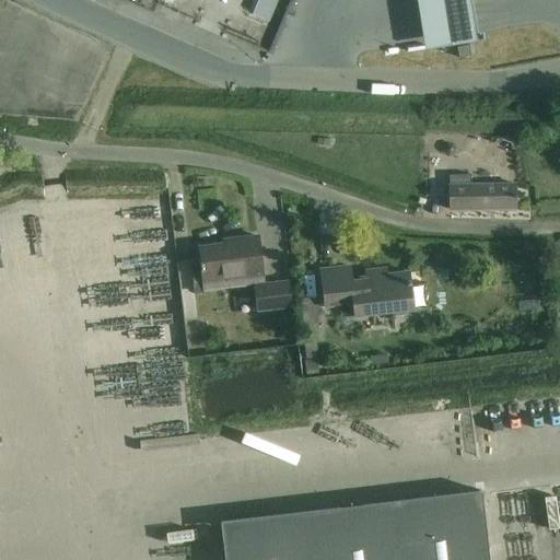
[(469,0),(416,0),(423,43),(476,34),(469,0)]
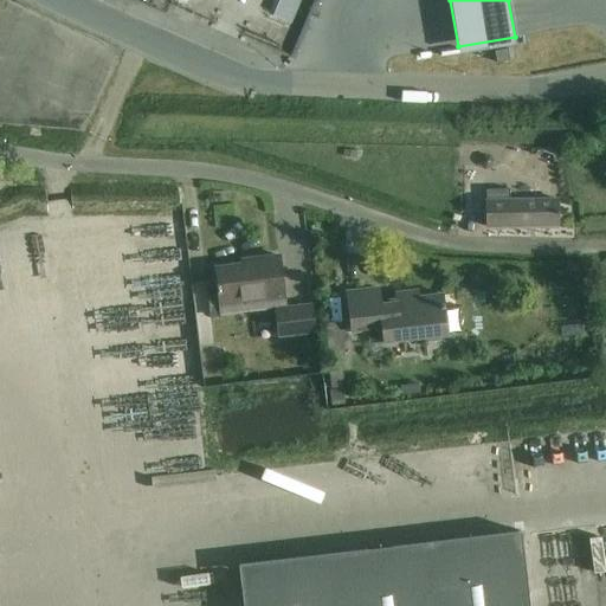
[(509,50),(496,51),(497,63),(510,60),(509,50)]
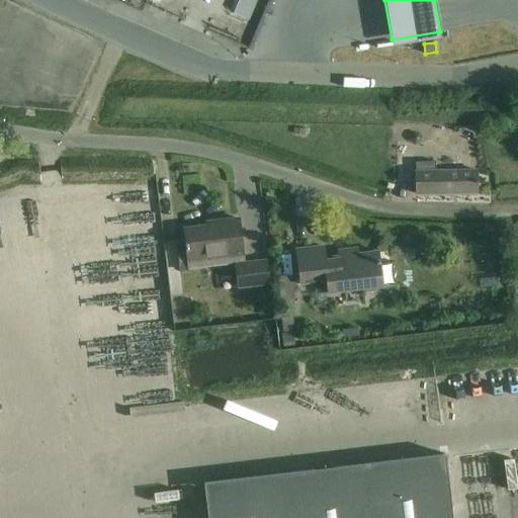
[(436,172),(436,162),(417,162),(417,193),(478,192),(477,171),(436,172)]
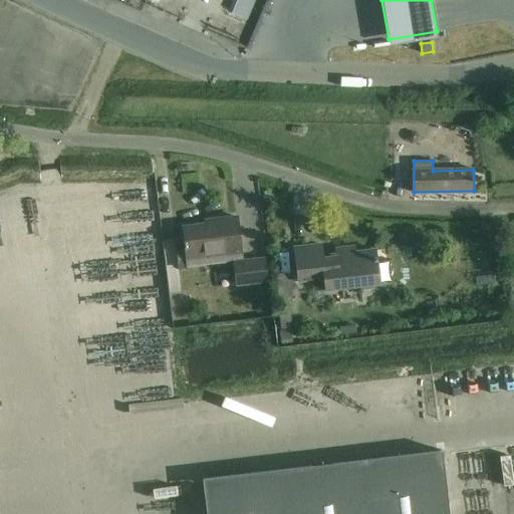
[(149,217),(21,231),(30,313),(158,299),(149,217)]
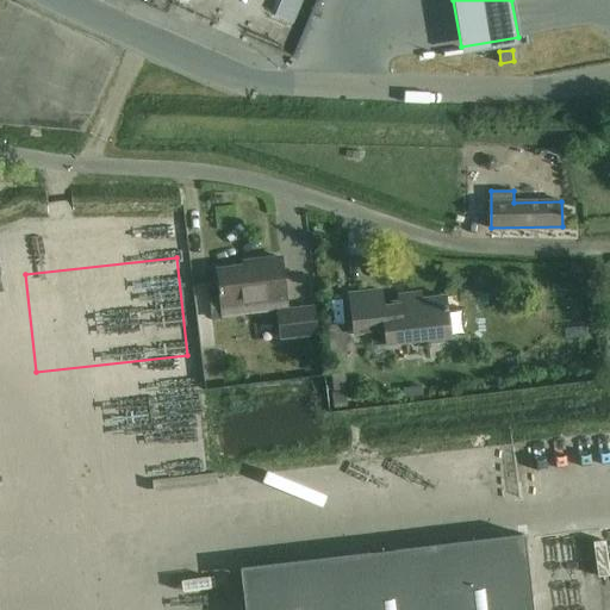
[(256,266),(218,271),(221,290),(219,290),(219,296),(222,296),(223,307),(224,317),(266,312),(266,303),(285,300),(286,300),(281,257),(255,261),(256,266)]
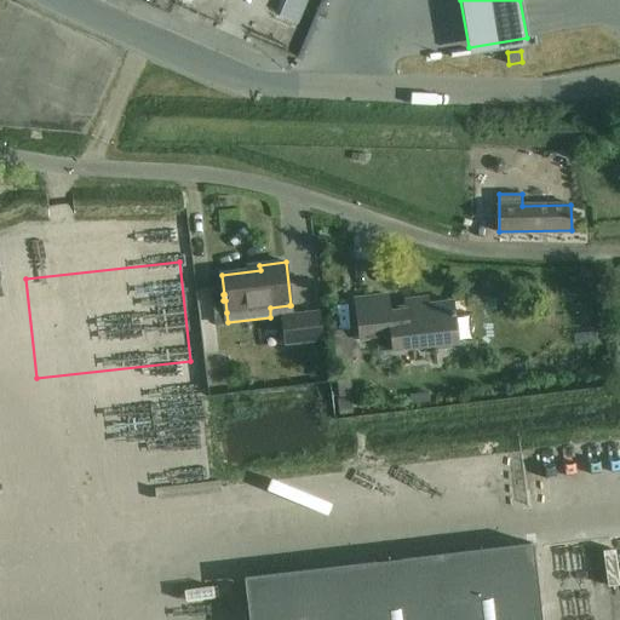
[(411,333),(412,348),(458,343),(453,302),(429,304),(428,298),(413,299),(413,306),(390,309),(388,294),(355,299),(361,339),(411,333)]
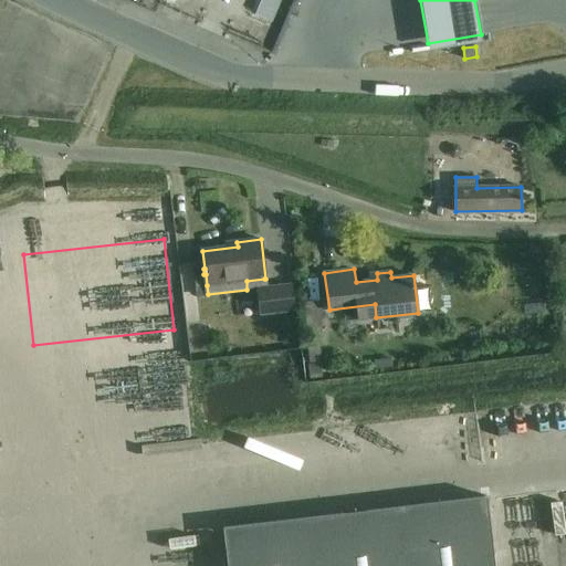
[(292,284),(258,289),(261,315),(294,311),(292,284)]
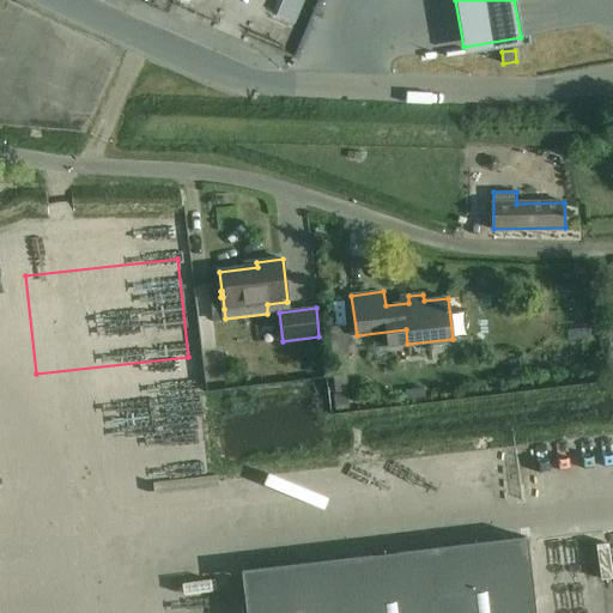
[(247,612),(536,612),(528,538),(242,571),(247,612)]
